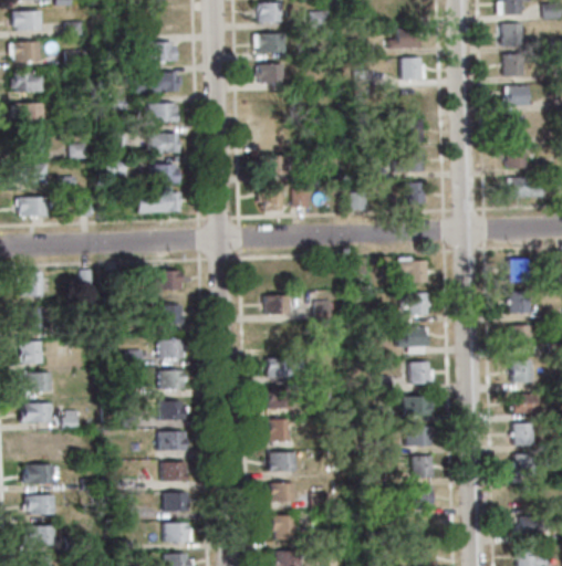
[(399,17),(399,0),(417,0),(418,17),(399,17)]
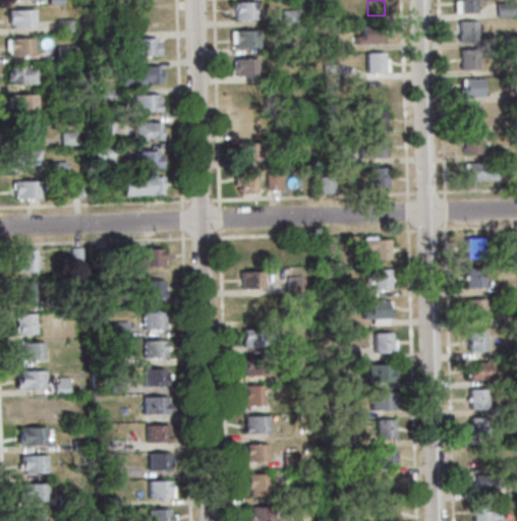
[(456,0),(457,14),(482,13),(481,0),(456,0)]
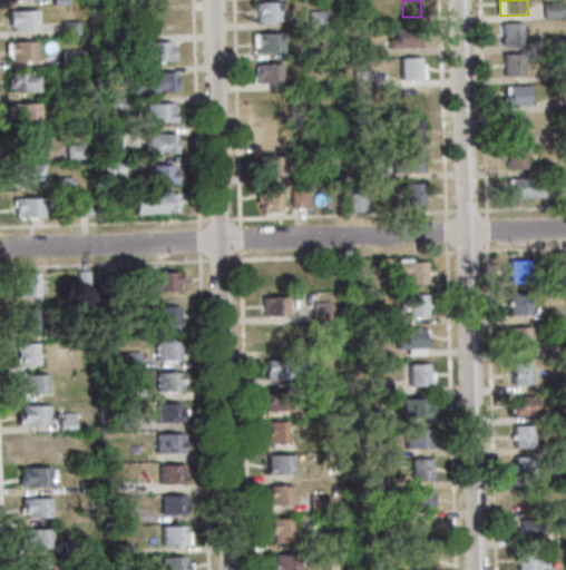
[(282,20),(260,21),(260,3),(282,2),(282,20)]
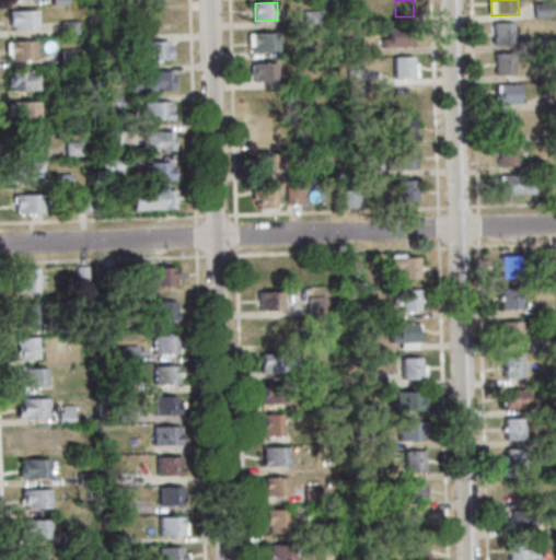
[(539,18),(555,18),(555,3),(537,3),(539,18)]
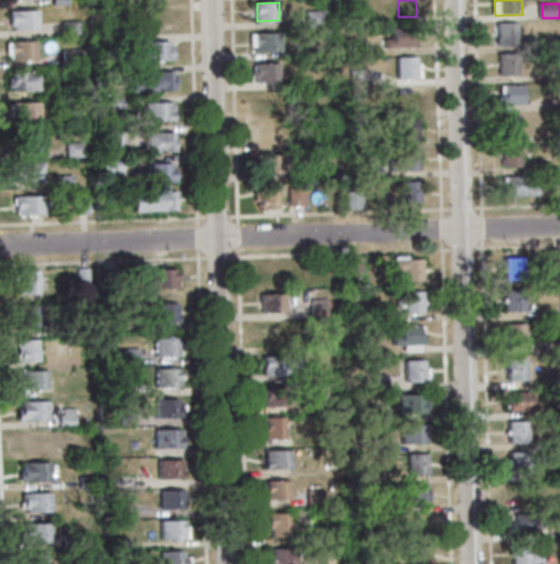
[(176,9),(153,9),(153,30),(176,30),(176,9)]
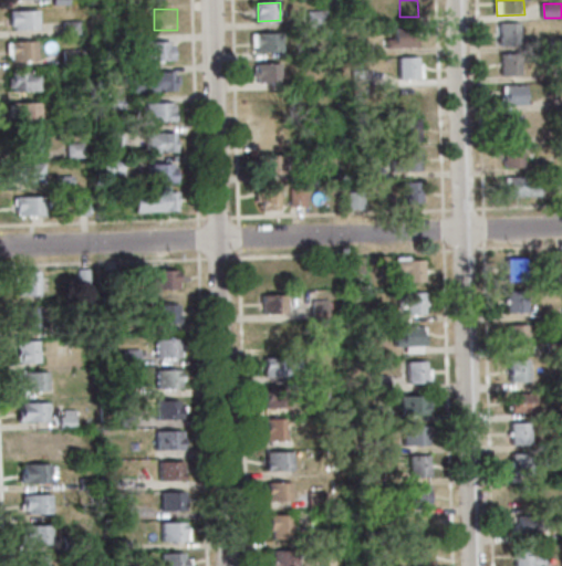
[(40,10),(40,29),(17,30),(17,25),(12,25),(12,11),(40,10)]
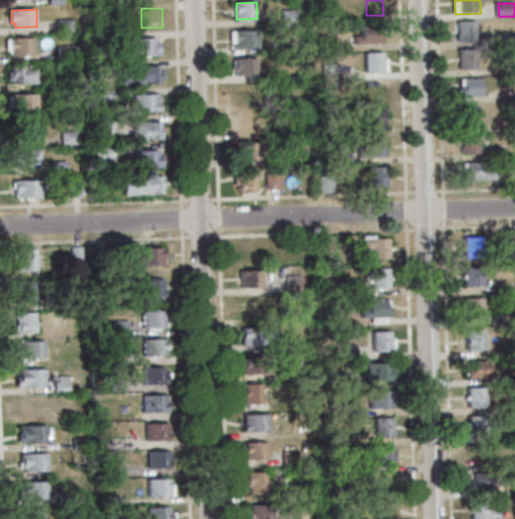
[(300,9),(300,22),(284,22),(284,9),(300,9)]
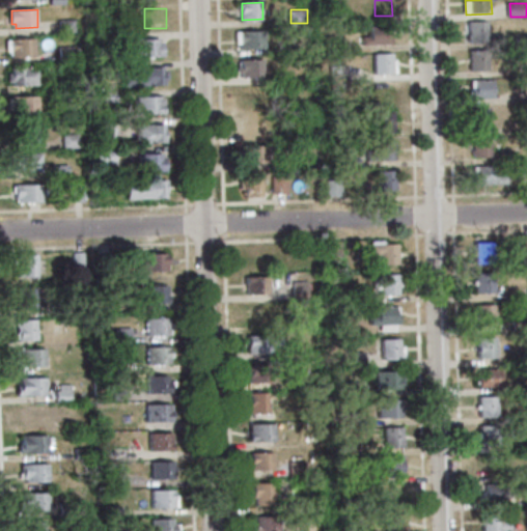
[(341,22),(341,14),(357,14),(357,22),(341,22)]
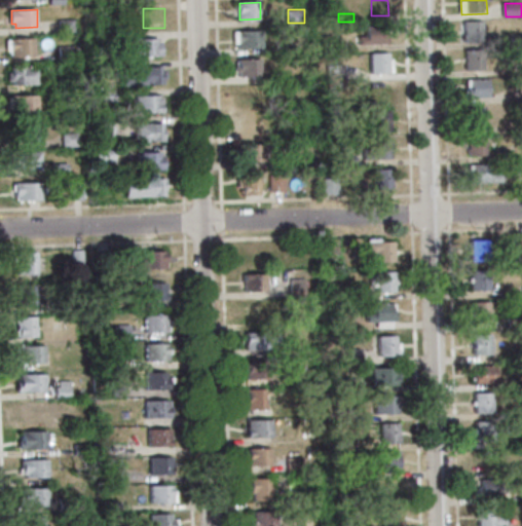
[(74,20),(75,33),(61,33),(61,21),(74,20)]
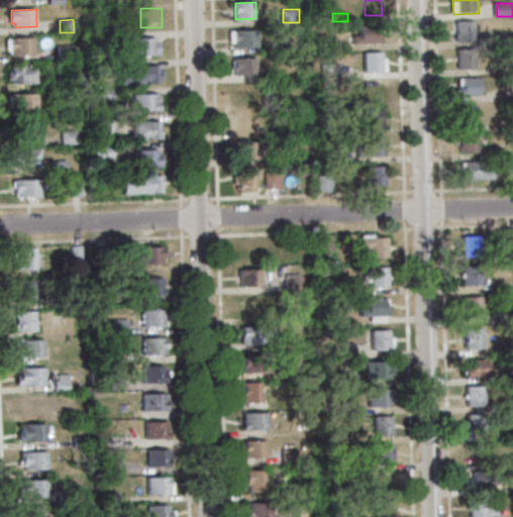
[(459,40),(477,40),(477,21),(459,21),(459,40)]
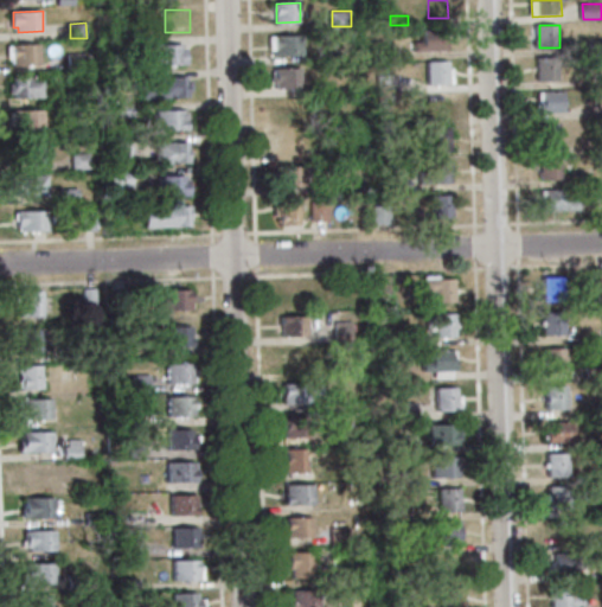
[(449,50),(416,50),(416,42),(424,42),(424,30),(449,30),(449,50)]
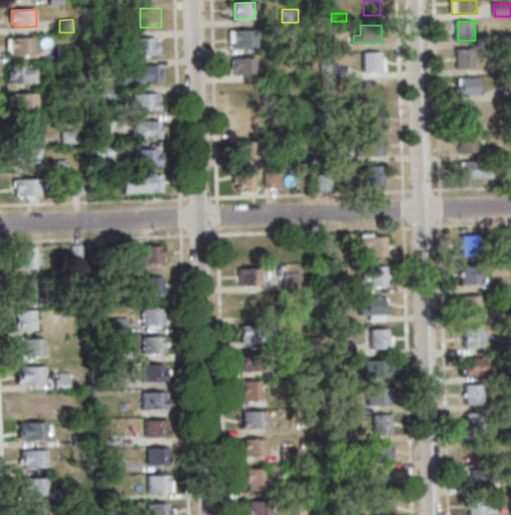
[(230,30),(259,30),(259,46),(234,46),(234,42),(230,42),(230,30)]
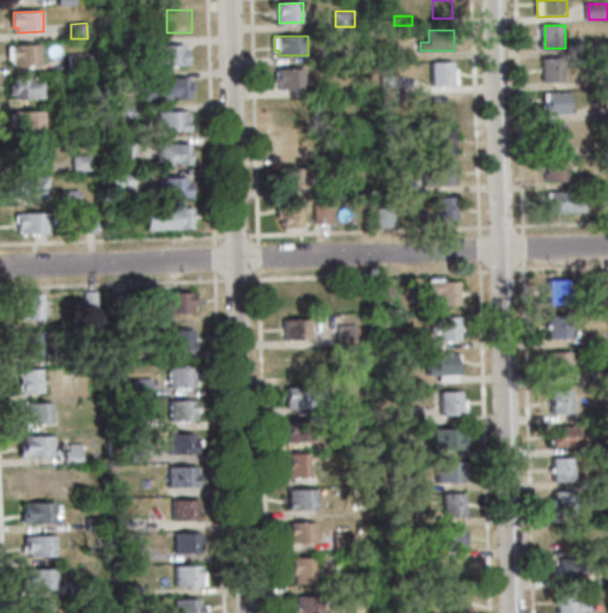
[(135,49),(120,50),(119,38),(135,38),(135,49)]
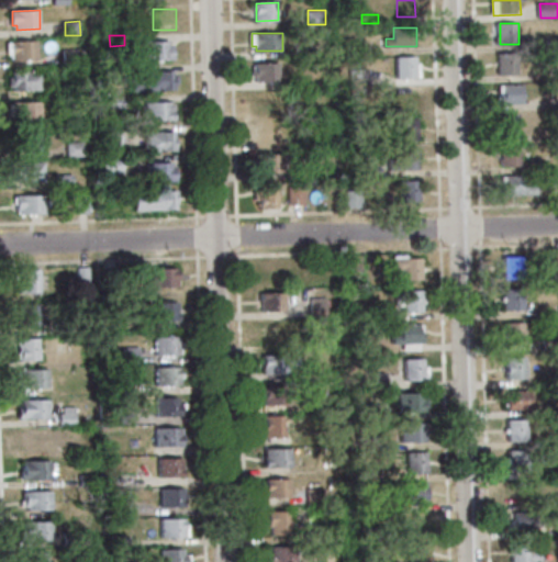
[(10,42),(38,42),(38,59),(13,60),(13,55),(10,55),(10,42)]
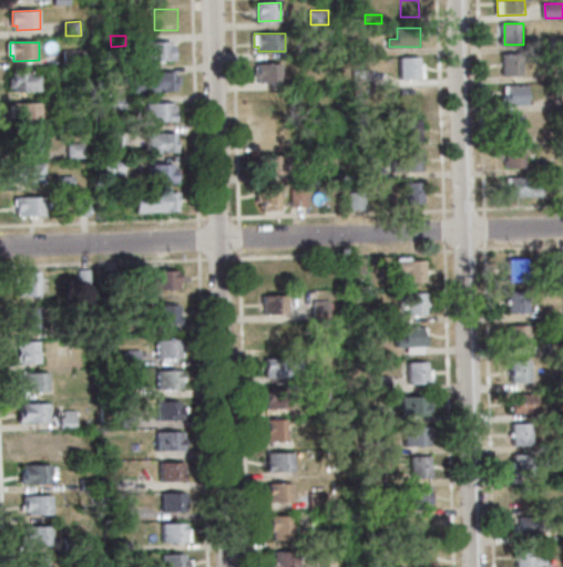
[(141,61),(141,52),(147,51),(146,43),(171,42),(172,45),(176,45),(176,60),(141,61)]
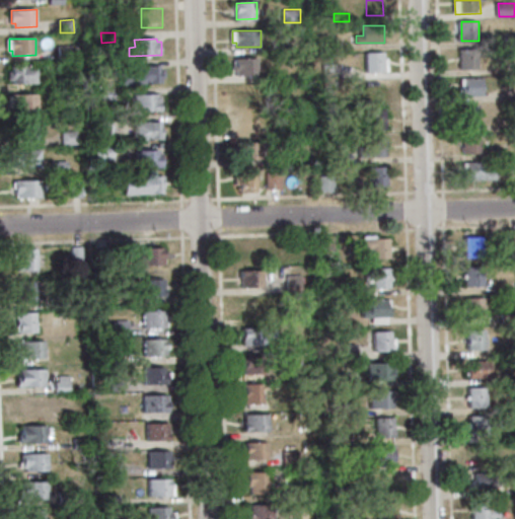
[(333,50),(318,50),(318,41),(333,40),(333,50)]
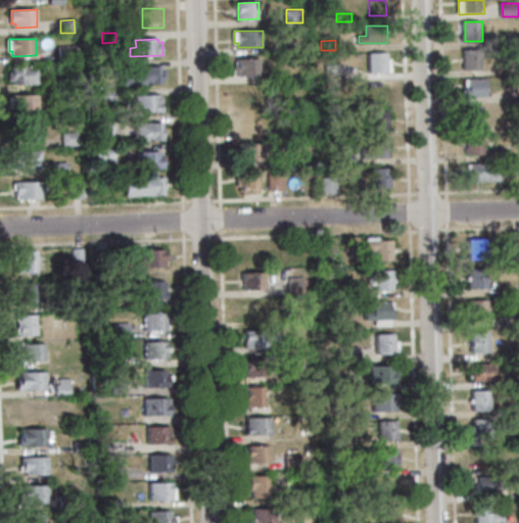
[(59,47),(78,46),(78,60),(59,60),(59,47)]
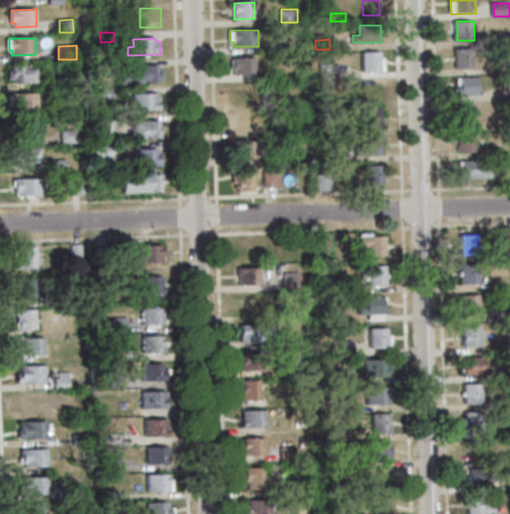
[(457,68),(476,68),(476,46),(457,46),(457,68)]
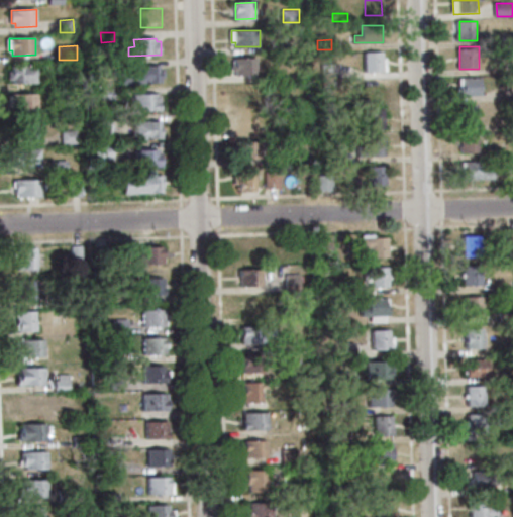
[(367,73),(366,54),(384,53),(384,72),(367,73)]
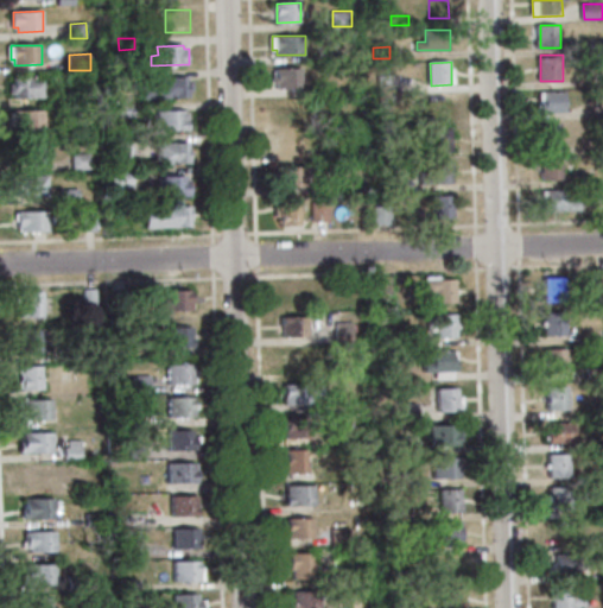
[(277,69),(303,68),(303,88),(273,88),(273,76),(277,76),(277,69)]
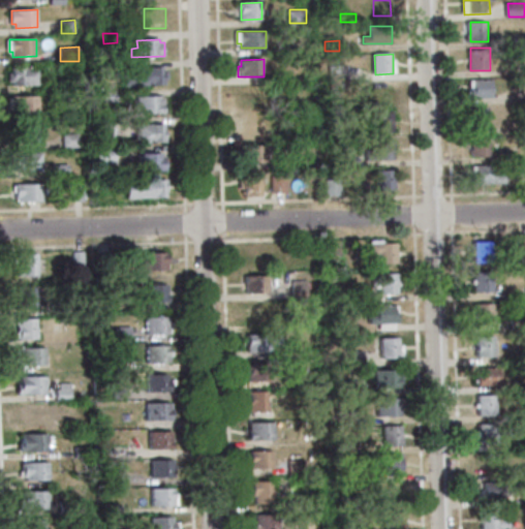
[(99,73),(99,62),(111,62),(111,73),(99,73)]
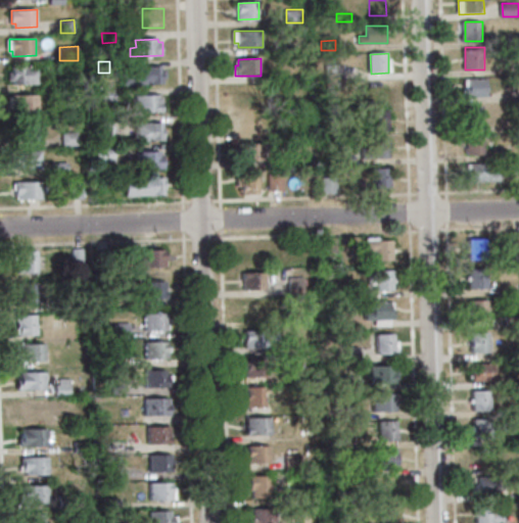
[(327,79),(327,64),(343,64),(344,79),(327,79)]
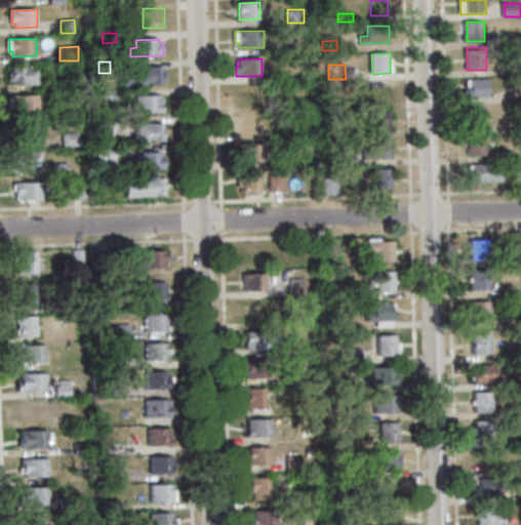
[(40,84),(13,84),(12,67),(40,67),(40,84)]
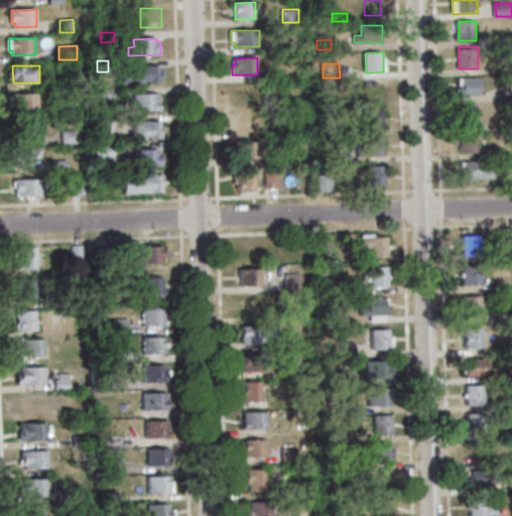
[(121,84),(120,70),(134,70),(134,67),(159,66),(159,70),(163,69),(163,77),(160,78),(160,83),(121,84)]
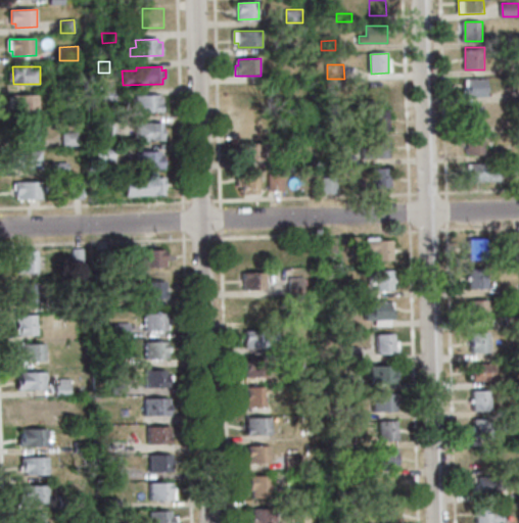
[(466,95),(488,95),(488,78),(466,78),(466,95)]
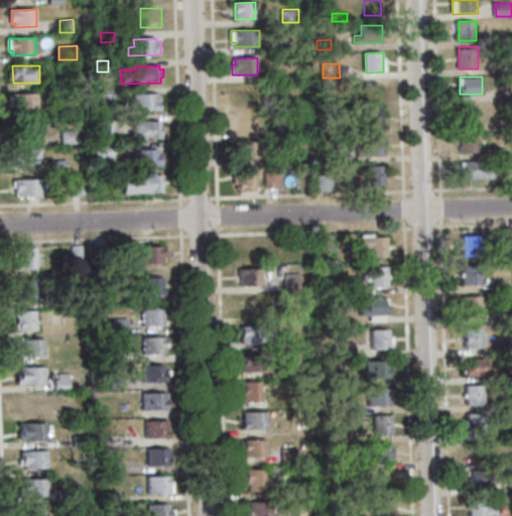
[(368,100),(385,100),(385,80),(368,80),(368,100)]
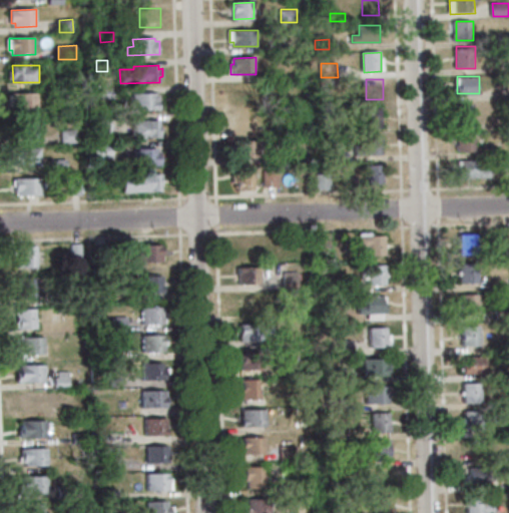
[(261,85),(236,85),(235,102),(261,102),(261,85)]
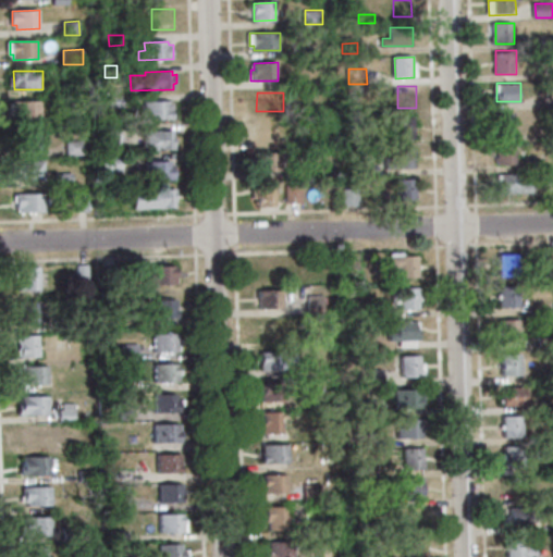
[(124,107),(109,107),(109,97),(124,96),(124,107)]
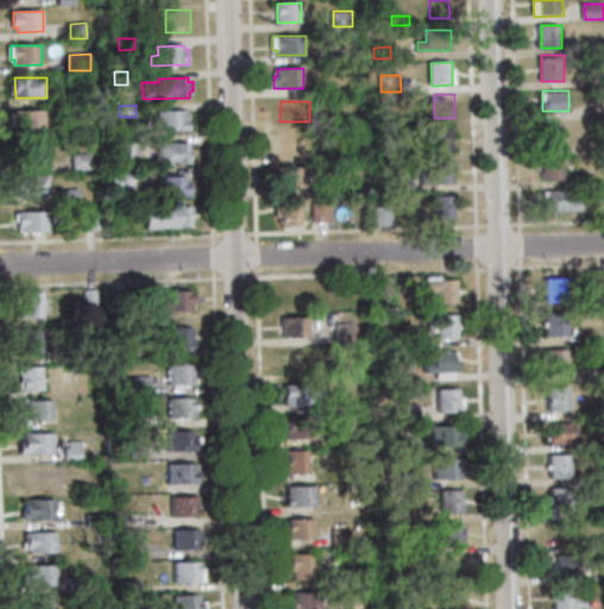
[(17,111),(46,110),(46,130),(20,131),(20,126),(17,126),(17,111)]
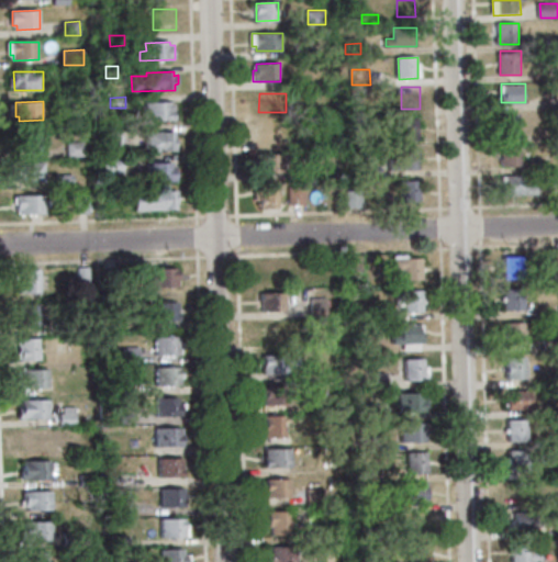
[(175,120),(147,120),(147,102),(171,102),(171,105),(175,105),(175,120)]
